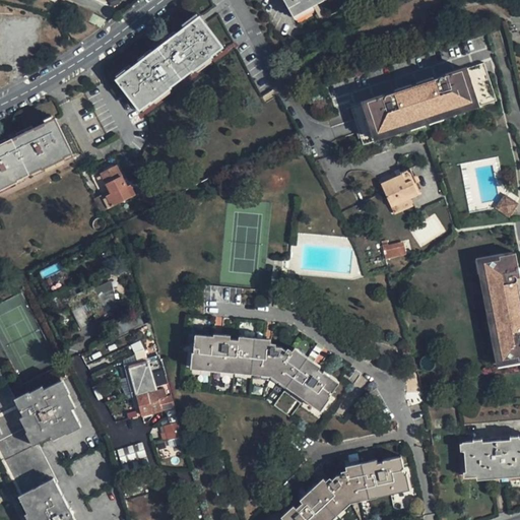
[(324,0),(284,0),(294,16),(324,0)]
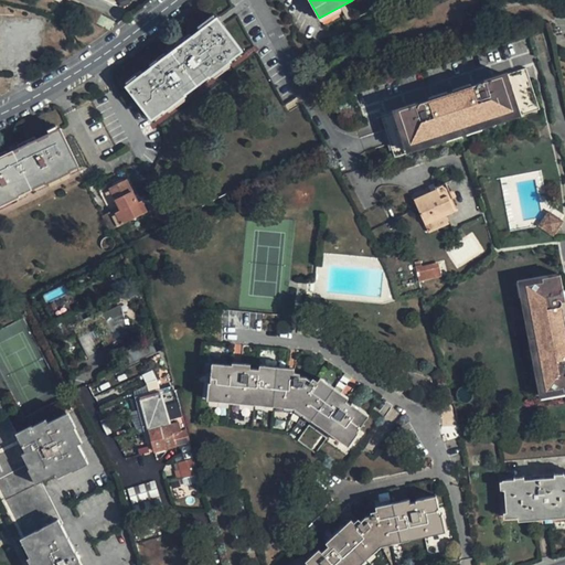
[(118,19),(103,11),(97,20),(100,22),(113,29),(118,19)]
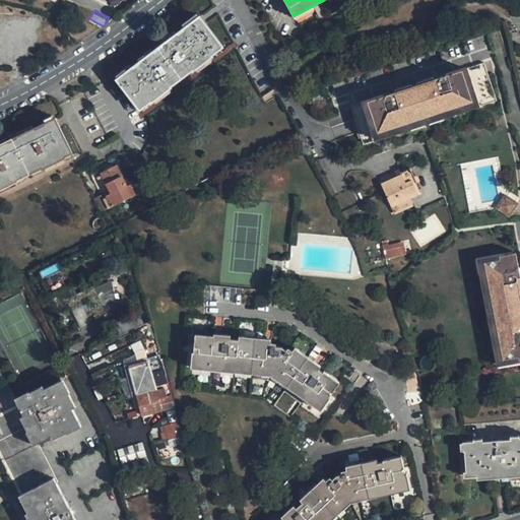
[(210,55),(221,46),(199,16),(116,79),(138,110),(149,102),(150,103),(170,87),(169,86),(191,69),(191,70),(210,56),(210,55)]
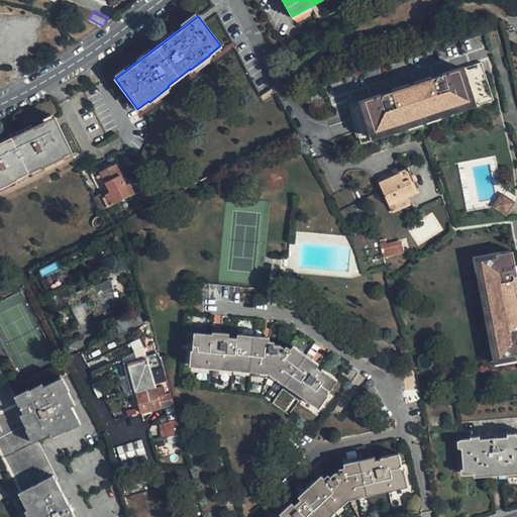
[(214,16),(205,23),(225,49),(234,43),(214,16)]
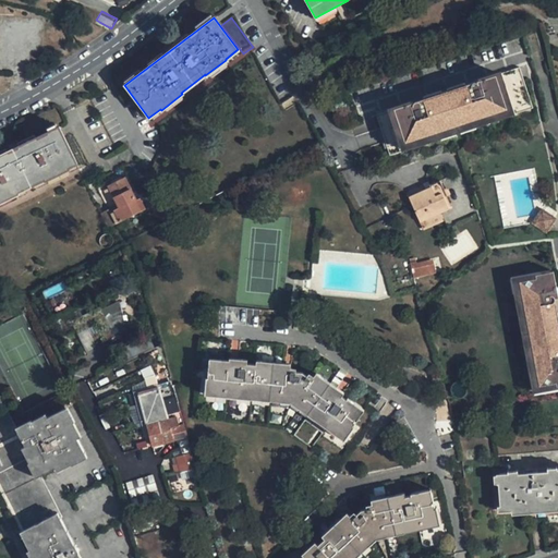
[(387,155),(531,109),(518,68),(472,83),(460,87),(459,86),(426,97),(426,98),(414,101),(388,110),(397,136),(383,142),(387,155)]
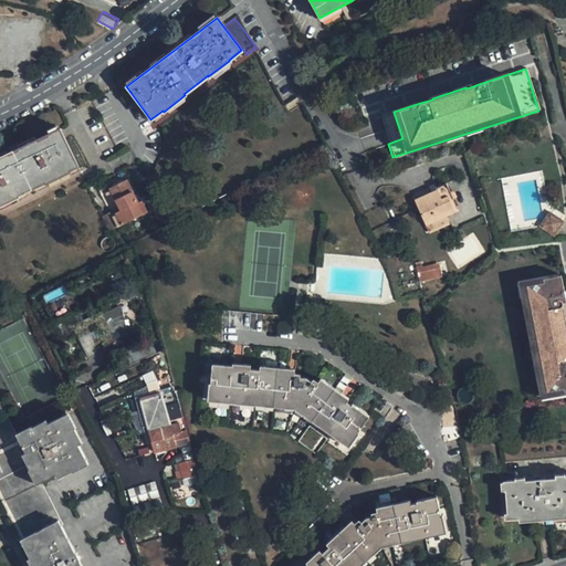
[(402,138),(394,112),(379,116),(388,144),(402,138)]
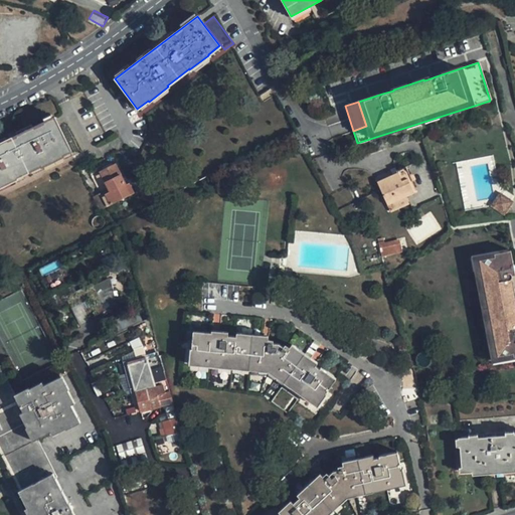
[(0,145),(0,187),(70,153),(53,119),(0,145)]
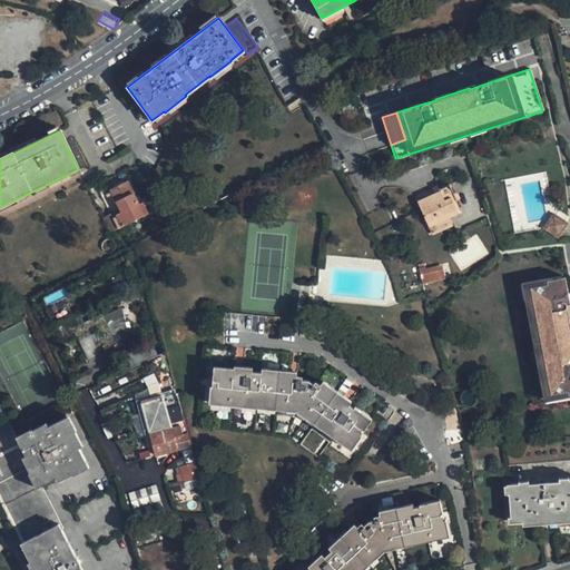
[(146,179),(139,166),(130,170),(138,184),(146,179)]
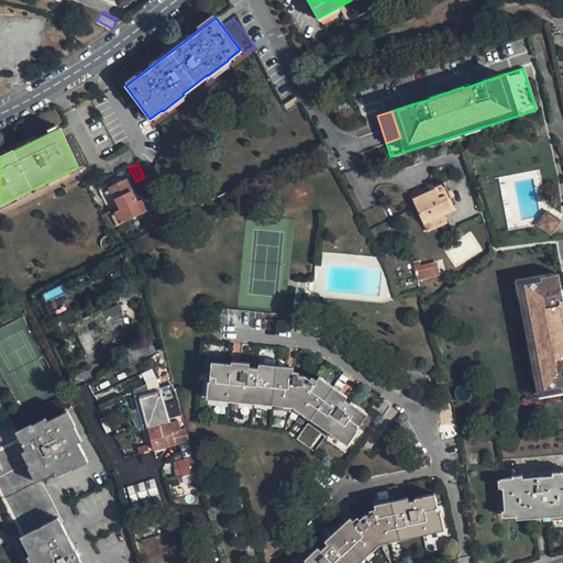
[(127,181),(110,190),(122,212),(112,218),(118,229),(144,214),(127,181)]
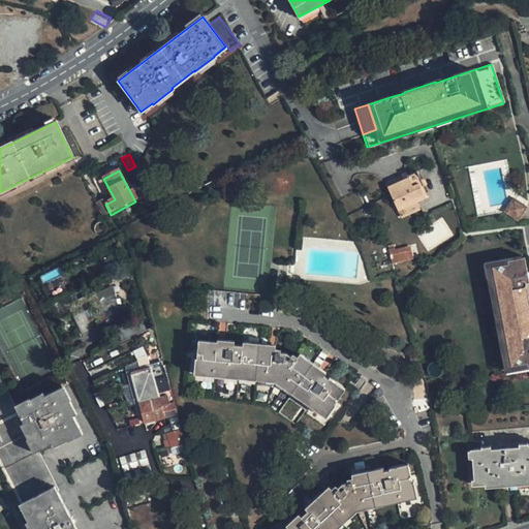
[(417,201),(426,197),(419,182),(423,181),(417,170),(408,175),(409,177),(389,186),(399,210),(403,208),(417,201)]
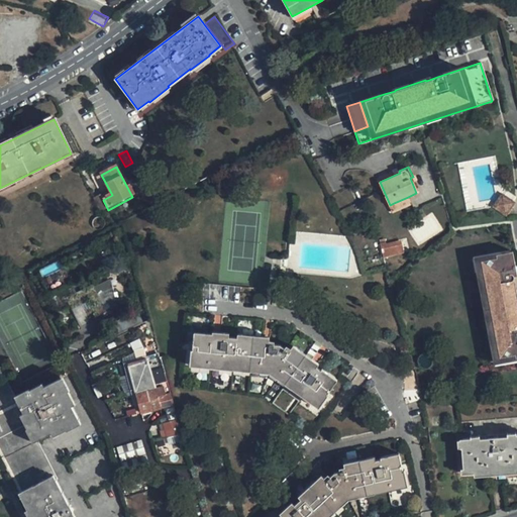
[(513,203),(500,194),(490,208),(504,217),(513,203)]
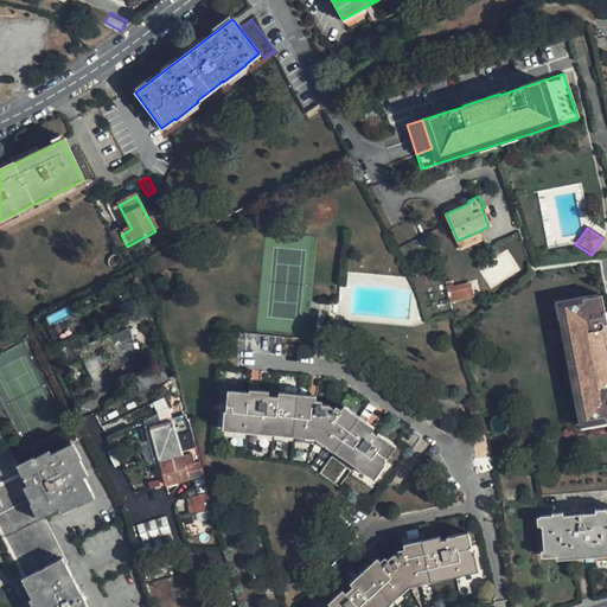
[(479,231),(462,238),(466,247),(484,240),(479,231)]
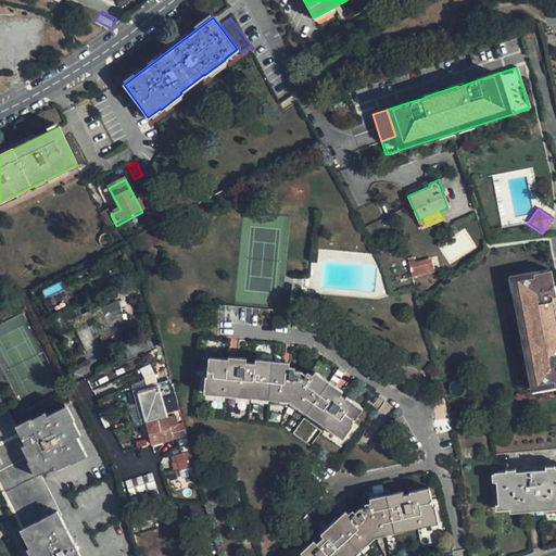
[(395,228),(409,223),(405,215),(392,220),(395,228)]
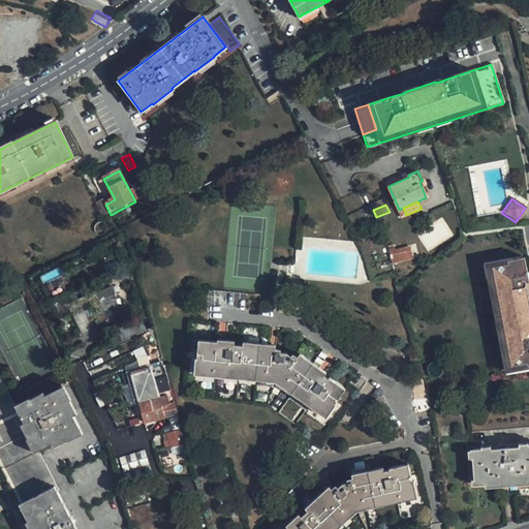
[(404,247),(389,250),(392,261),(407,257),(404,247)]
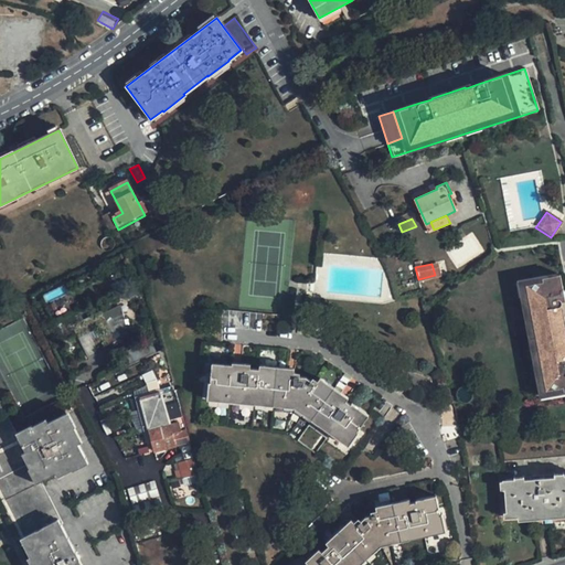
[(564,296),(564,291),(562,275),(518,283),(539,396),(564,391),(564,296)]
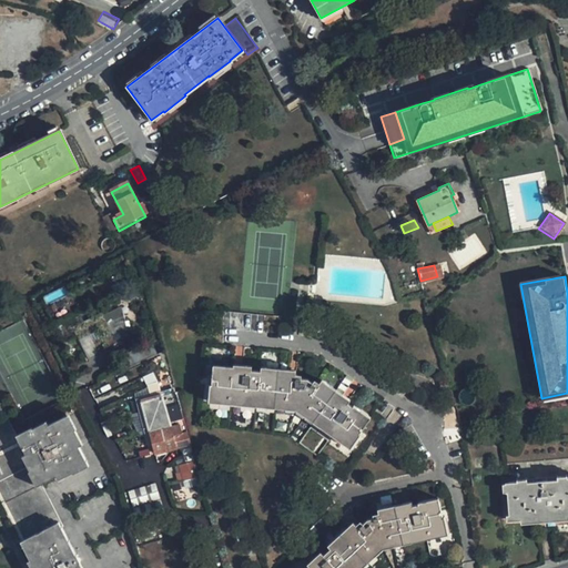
[(104,313),(103,310),(91,316),(92,320),(87,323),(85,318),(73,324),(89,356),(101,351),(98,345),(103,342),(105,346),(119,341),(114,334),(120,331),(123,338),(131,334),(123,304),(104,313)]
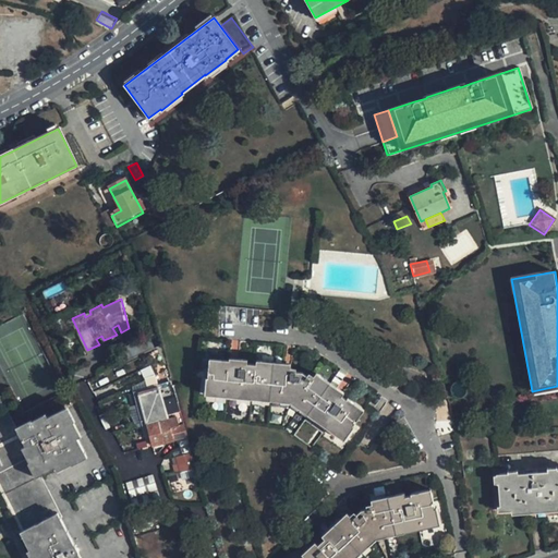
[(231,359),(210,358),(208,377),(213,378),(211,388),(291,397),(343,432),(350,424),(353,426),(365,409),(350,398),(349,399),(314,376),(313,378),(302,372),(292,371),(293,367),(231,361),(231,359)]
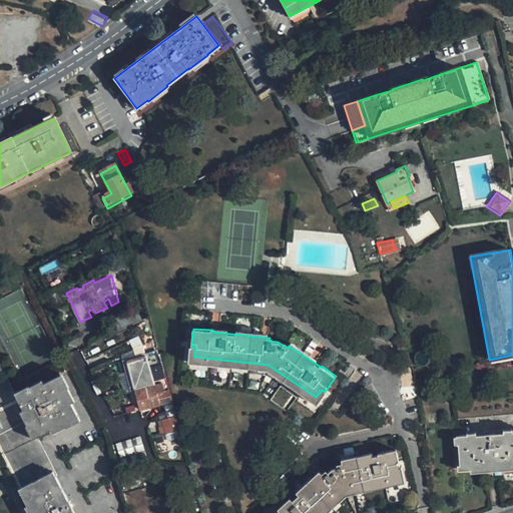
[(195,348),(191,347),(190,363),(267,370),(318,404),(325,392),(322,390),(316,397),(268,365),(194,357),(195,348)]
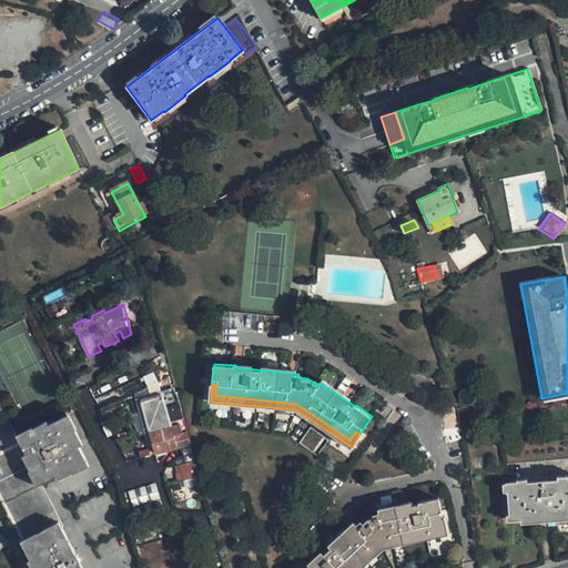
[(181,411),(176,393),(141,403),(154,453),(190,444),(181,411)]
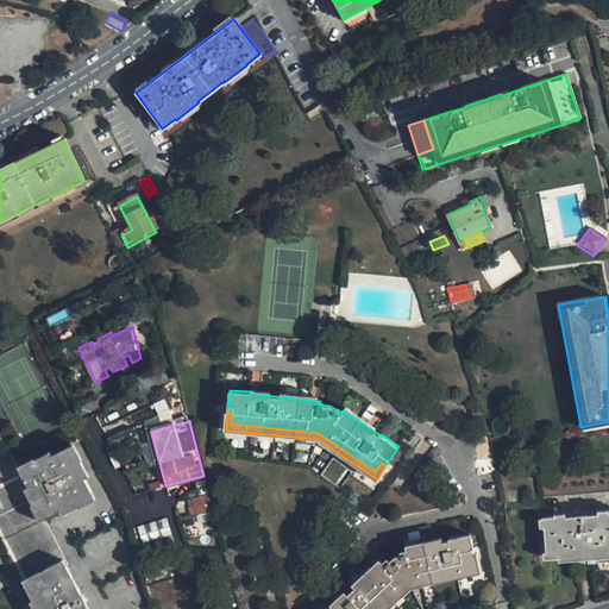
[(0,453),(0,537),(25,585),(67,563),(69,563),(46,520),(23,473),(8,449),(0,453)]
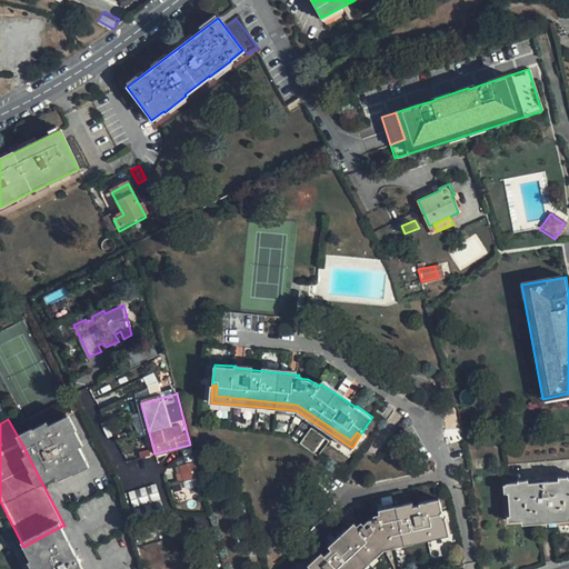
[(21,442),(43,486),(88,462),(66,420),(21,442)]
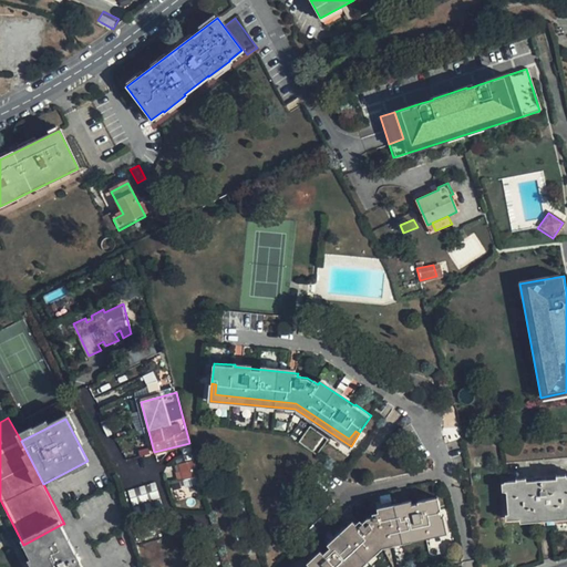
[(198,475),(194,460),(177,465),(182,480),(198,475)]
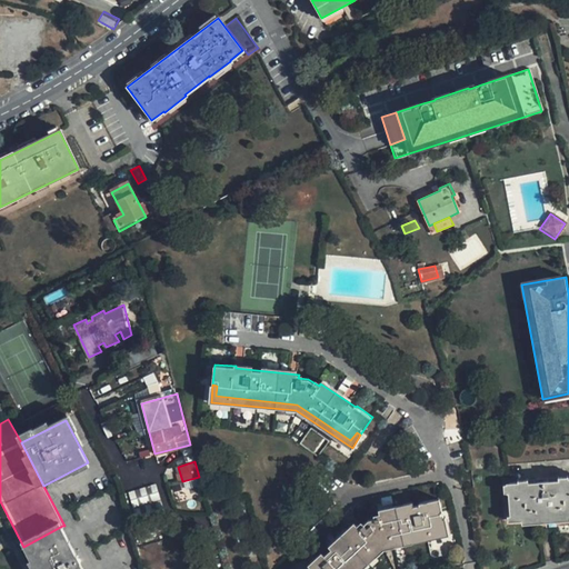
[(201,486),(199,477),(182,481),(185,490),(201,486)]
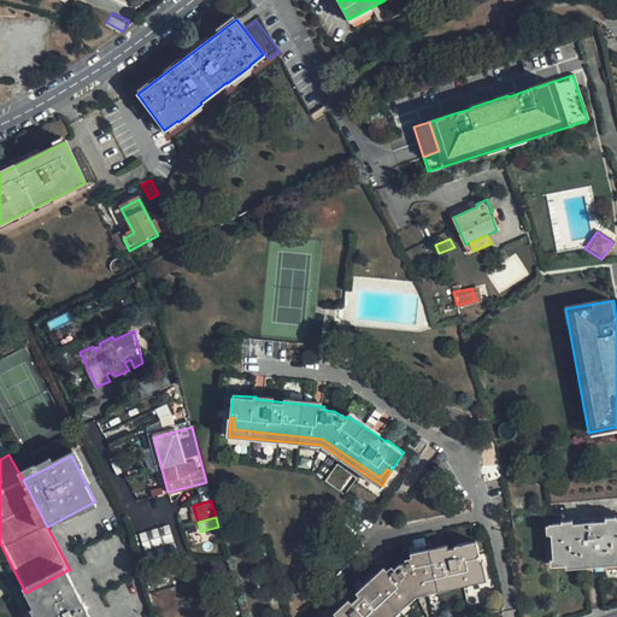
[(616,518),(615,519),(615,517),(605,518),(605,521),(571,524),(571,521),(562,522),(562,524),(548,524),(548,526),(546,526),(546,535),(551,534),(553,559),(550,559),(551,566),(566,565),(566,569),(616,564),(616,518)]
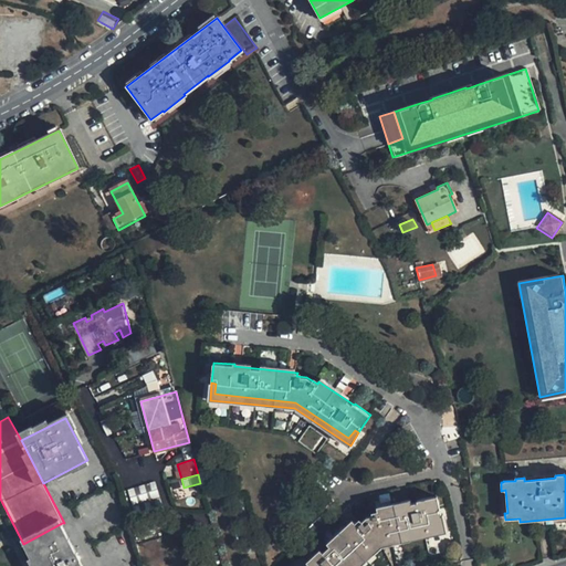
[(138,521),(164,512),(154,481),(127,489),(138,521)]
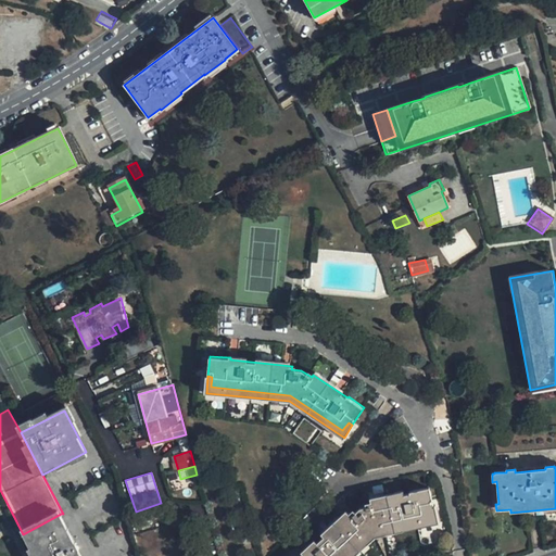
[(167,476),(168,482),(176,480),(175,474),(167,476)]
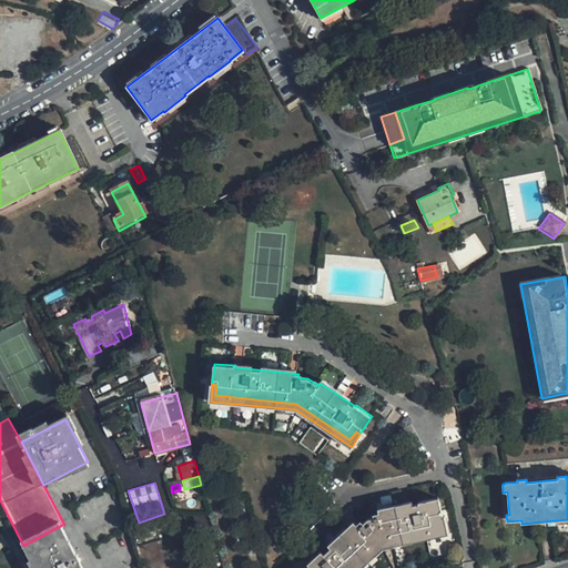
[(306,567),(354,567),(381,544),(440,529),(438,518),(443,517),(437,498),(418,503),(418,505),(377,515),(377,519),(367,521),(362,526),(358,523),(312,567),(311,565),(306,567)]
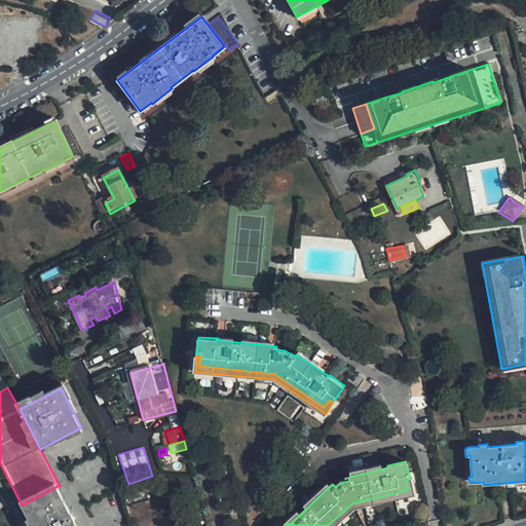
[(336,525),(355,510),(414,494),(410,479),(406,480),(408,490),(352,503),(328,525),(336,525)]
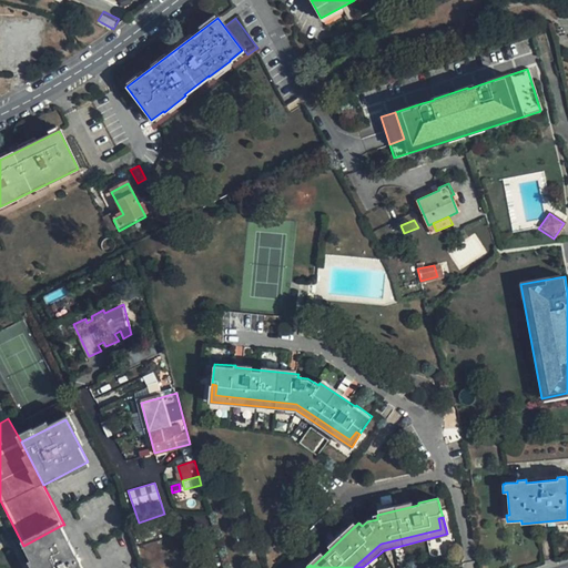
[(84,567),(62,525),(23,546),(34,567),(84,567)]
